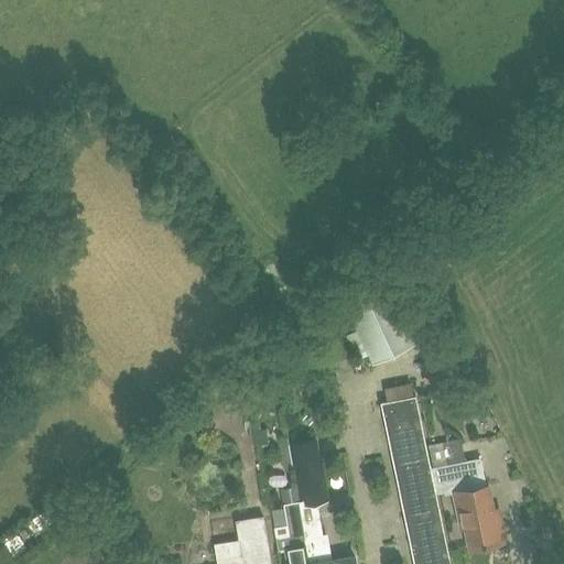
[(415,343),(384,277),(343,296),(373,361),(415,343)]
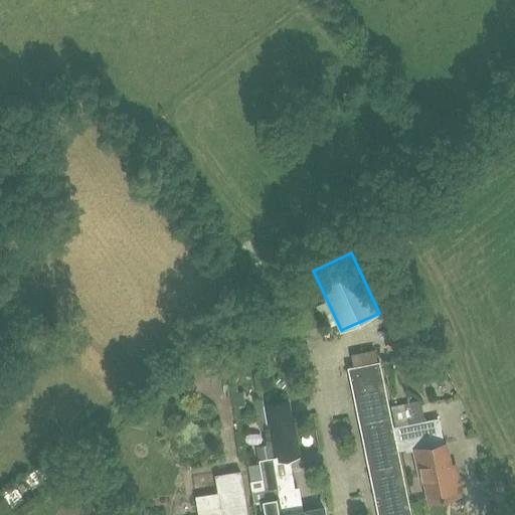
[(410,514),(379,360),(353,365),(348,366),(378,514),(410,514)]
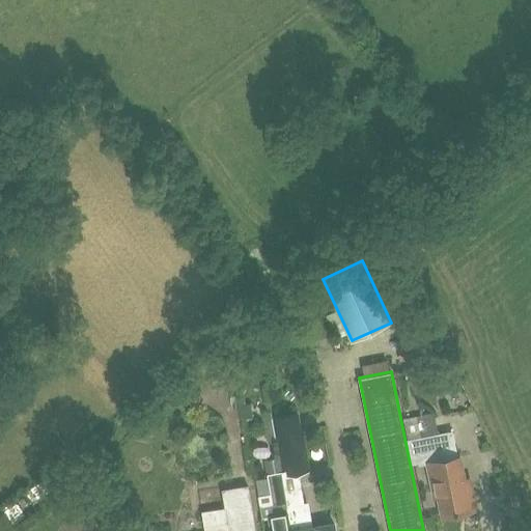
[(284,473),(299,471),(309,469),(302,431),(299,412),(275,416),(278,436),(284,471),(284,473)]
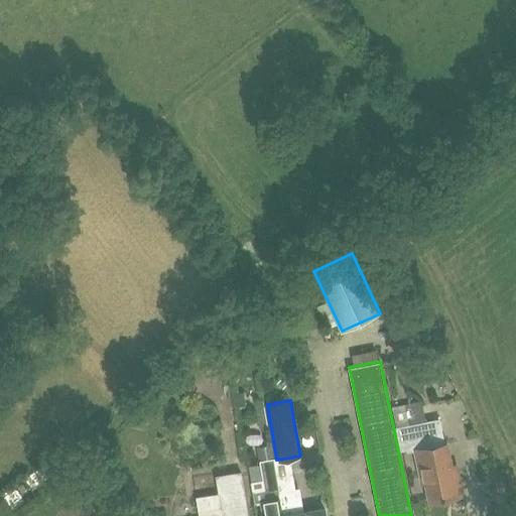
[(439,417),(427,420),(402,425),(407,452),(416,450),(423,482),(427,482),(431,501),(462,495),(455,463),(450,464),(446,441),(444,442),(439,417)]
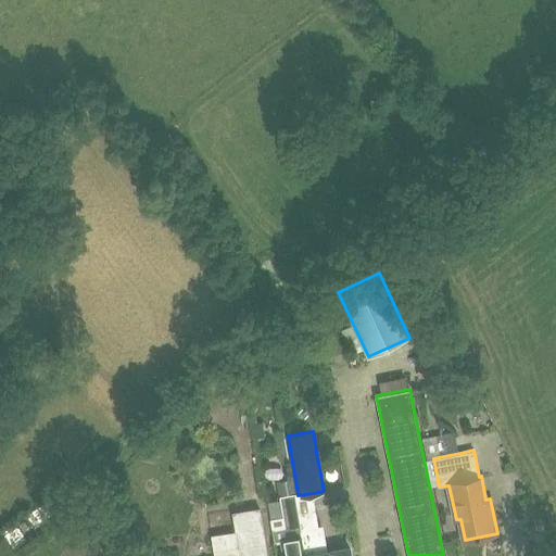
[(294,493),(292,478),(276,481),(279,496),(294,493)]
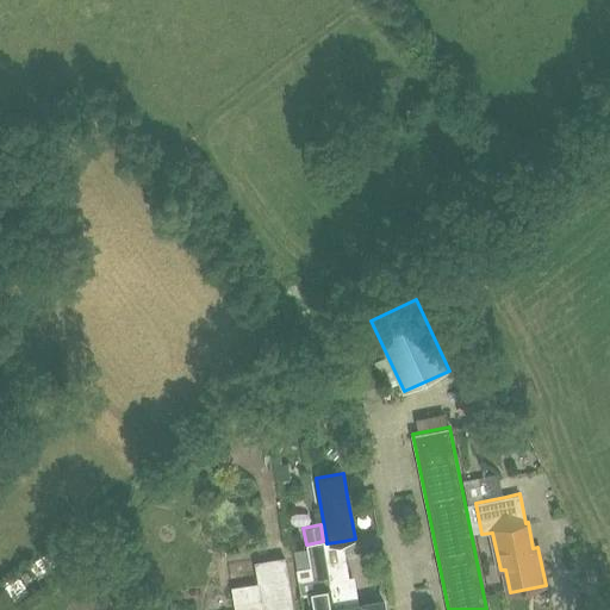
[(302,596),(309,595),(311,609),(335,609),(328,564),(323,541),(306,545),(311,568),(297,571),(302,596)]
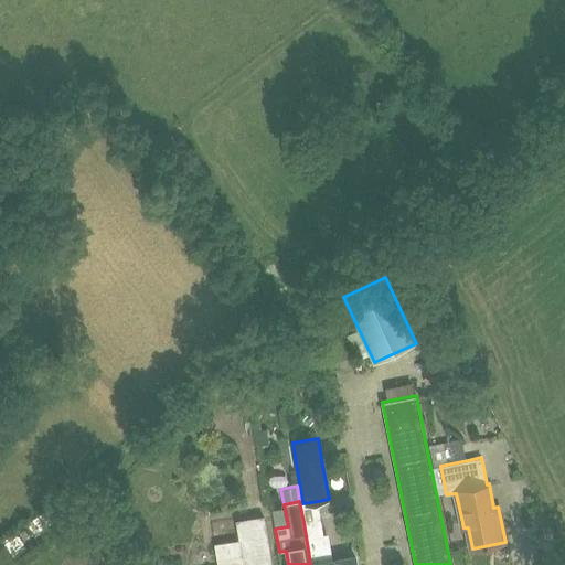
[(244,564),(272,564),(264,519),(237,523),(241,542),(244,564)]
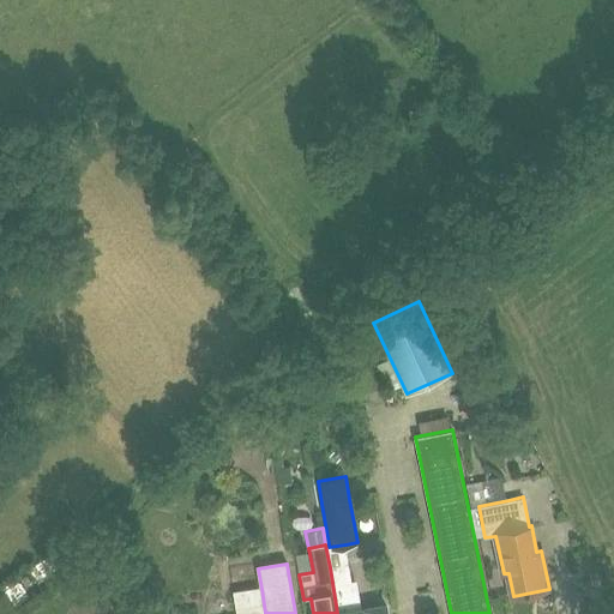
[(361,609),(356,582),(356,579),(351,581),(349,564),(330,567),(337,613),(387,613),(386,605),(368,608),(361,609)]
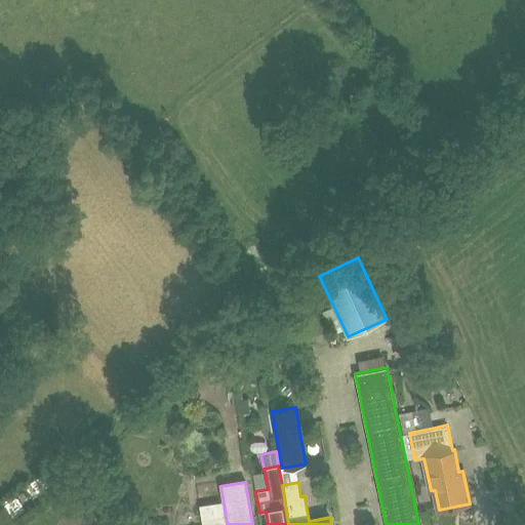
[(227,524),(223,502),(199,507),(202,524),(227,524)]
